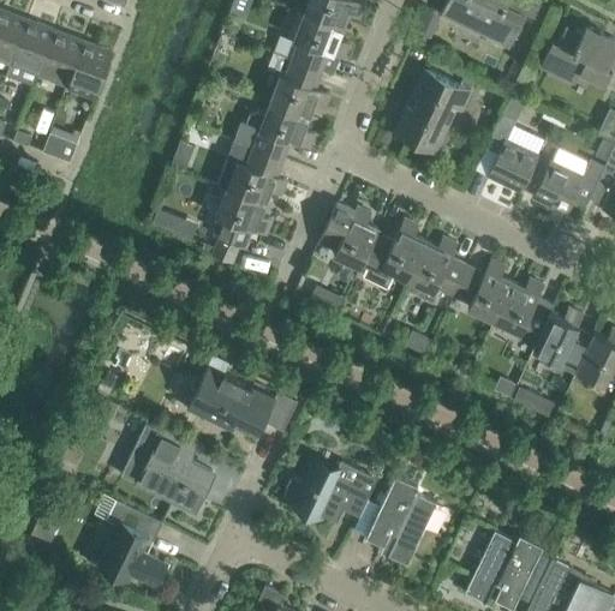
[(352,0),(309,0),(304,13),(344,29),(348,17),(359,21),(364,5),(352,0)]
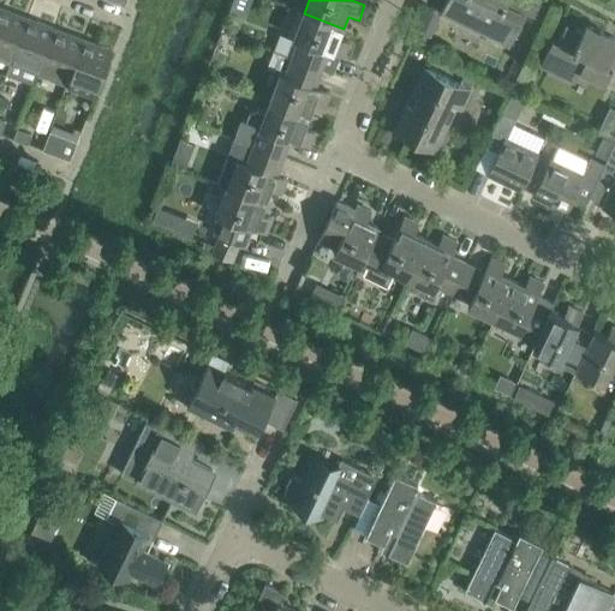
[(448,0),(441,16),(463,25),(509,48),(518,31),(529,10),(527,9),(525,13),(507,5),(509,0),(448,0)]
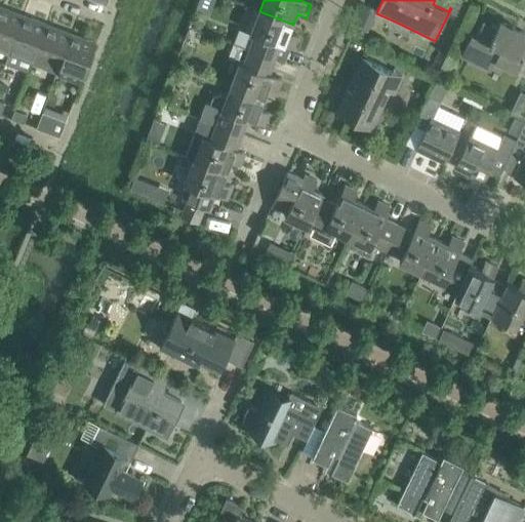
[(470,10),(459,5),(454,15),(465,21),(470,10)]
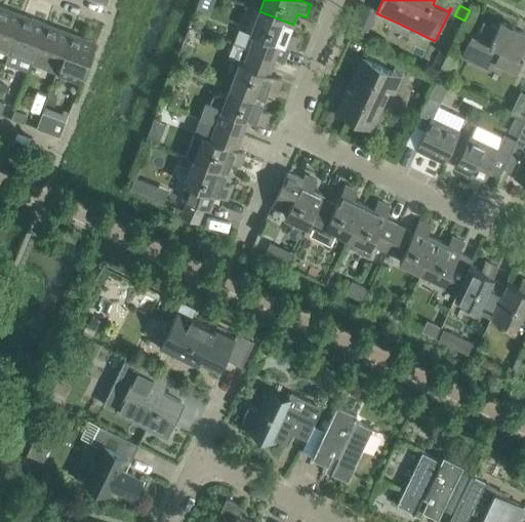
[(0,48),(10,53),(23,19),(0,10),(0,48)]
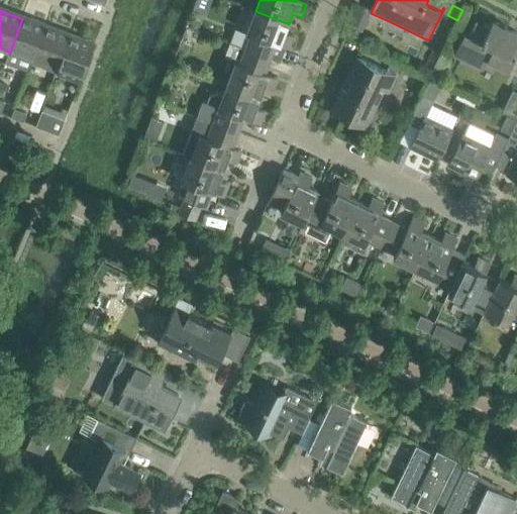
[(286,34),(289,24),(255,11),(246,34),(236,30),(231,44),(245,50),(272,60),(277,45),(289,50),(294,37),(286,34)]
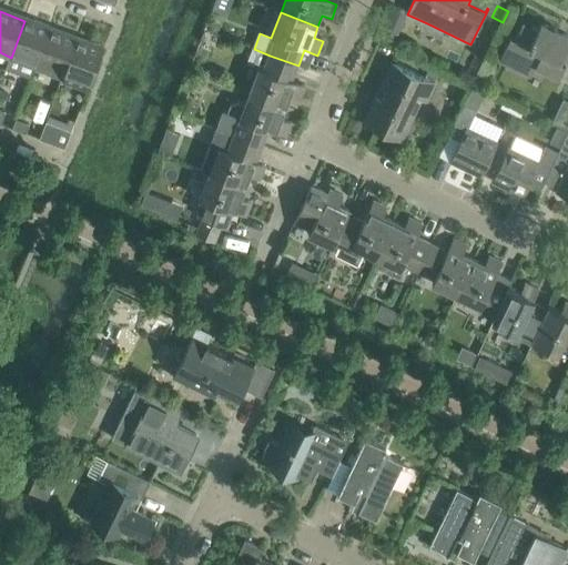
[(37,68),(51,31),(24,21),(11,58),(6,70),(32,80),(37,68)]
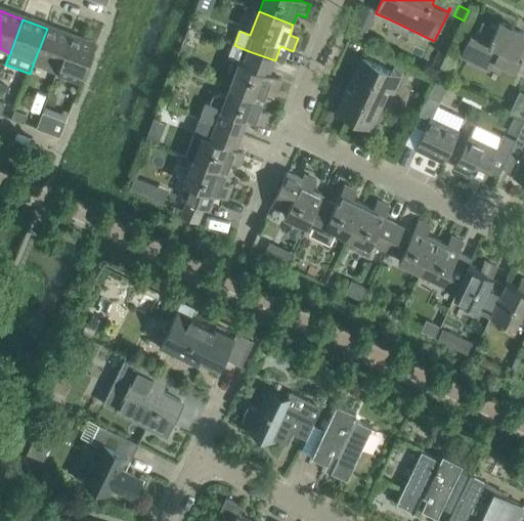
[(193,19),(190,29),(200,33),(202,27),(200,22),(193,19)]
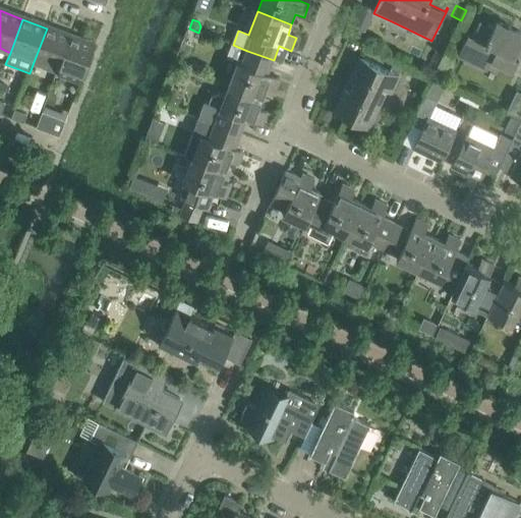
[(355,21),(351,31),(365,37),(369,27),(355,21)]
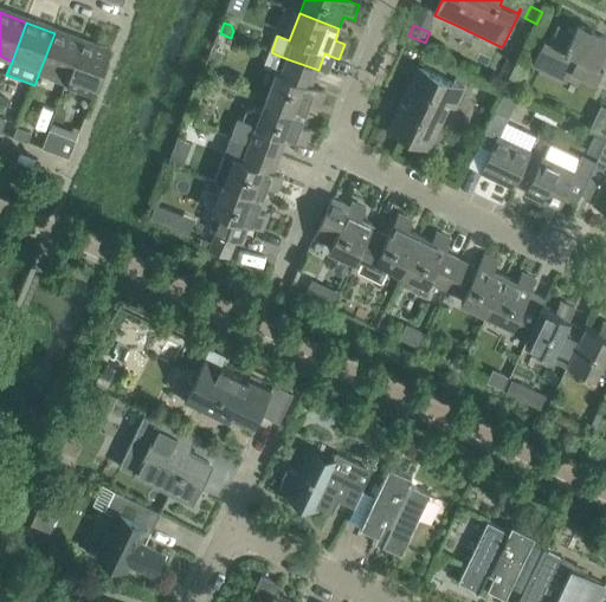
[(545,40),(535,62),(533,66),(567,83),(572,71),(597,83),(604,69),(605,70),(605,39),(578,26),(574,34),(558,27),(550,43),(545,40)]
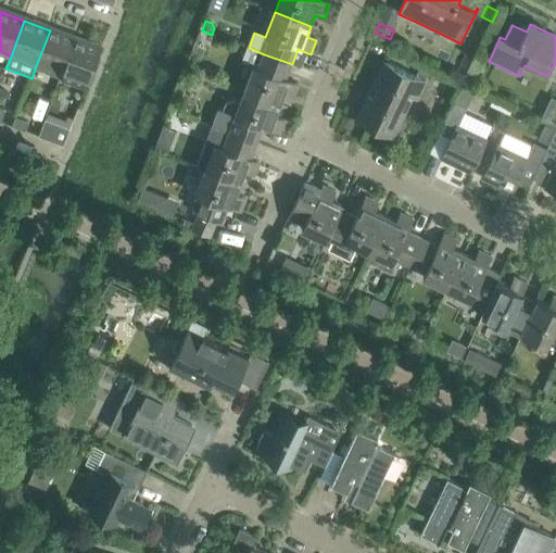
[(62,76),(76,40),(50,30),(36,66),(62,76)]
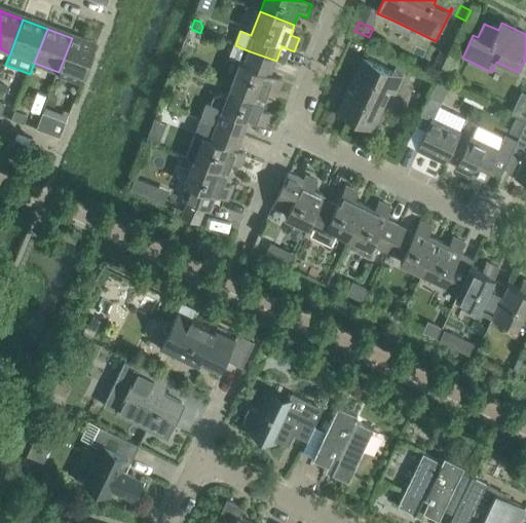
[(83,81),(96,47),(72,38),(59,72),(83,81)]
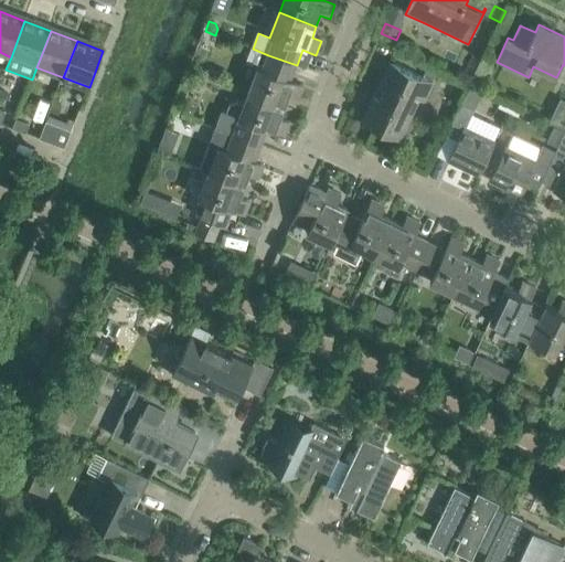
[(290,82),(297,65),(268,55),(262,71),(257,70),(248,95),(285,108),(289,97),(298,101),(304,86),(290,82)]
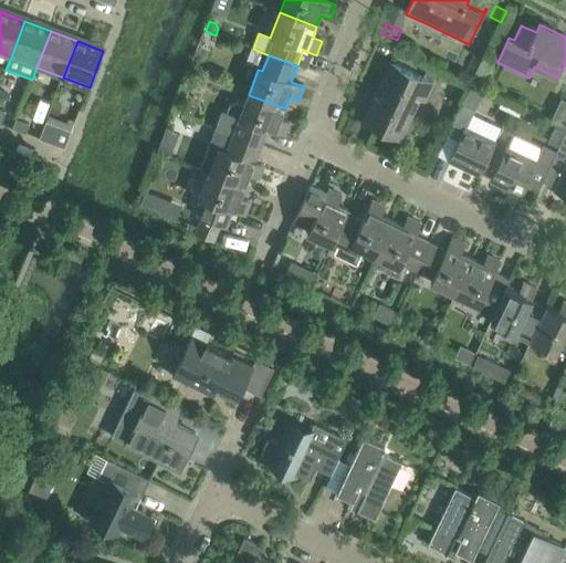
[(391,64),(364,122),(400,139),(419,100),(425,102),(433,84),(391,64)]
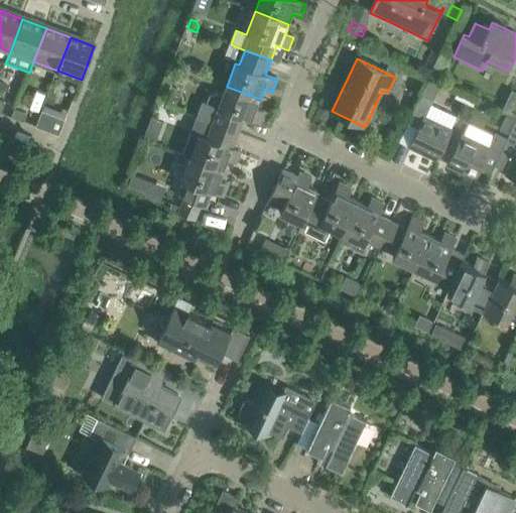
[(189,62),(187,70),(194,72),(197,66),(189,62)]
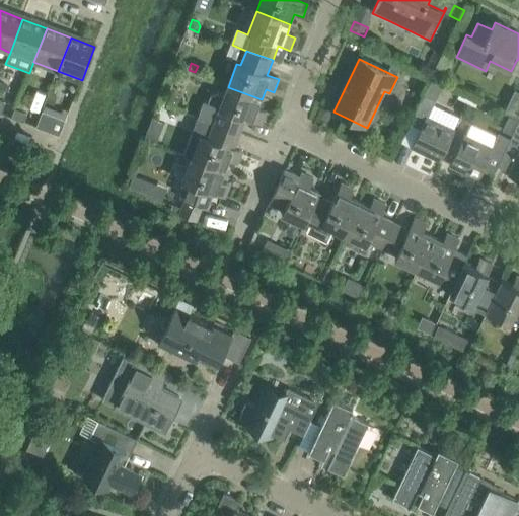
[(431,80),(428,86),(441,92),(444,86),(431,80)]
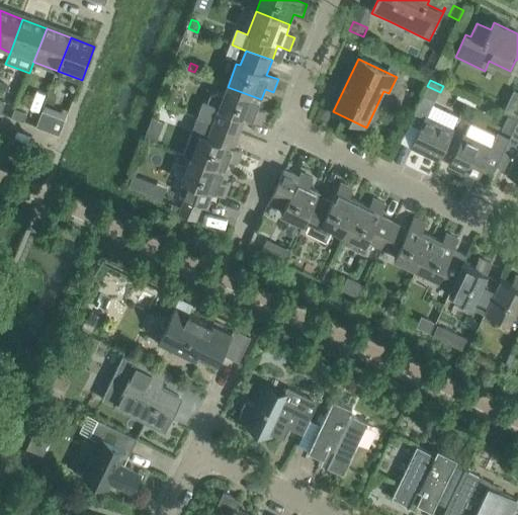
[(257,109),(261,99),(228,87),(224,97),(217,94),(209,97),(207,104),(203,102),(196,118),(212,125),(213,124),(239,135),(245,119),(261,125),(265,113),(257,109)]
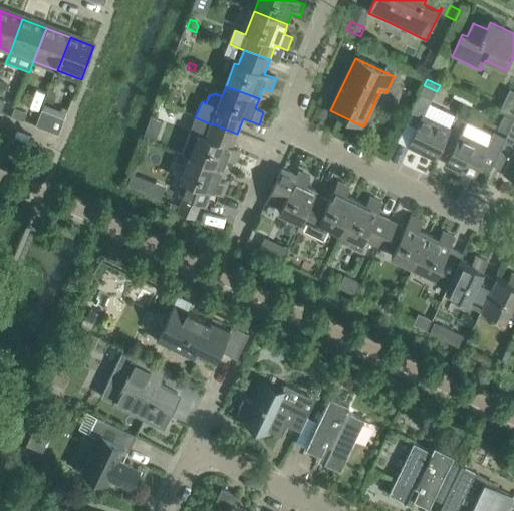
[(513,119),(513,92),(510,91),(499,112),(513,119)]
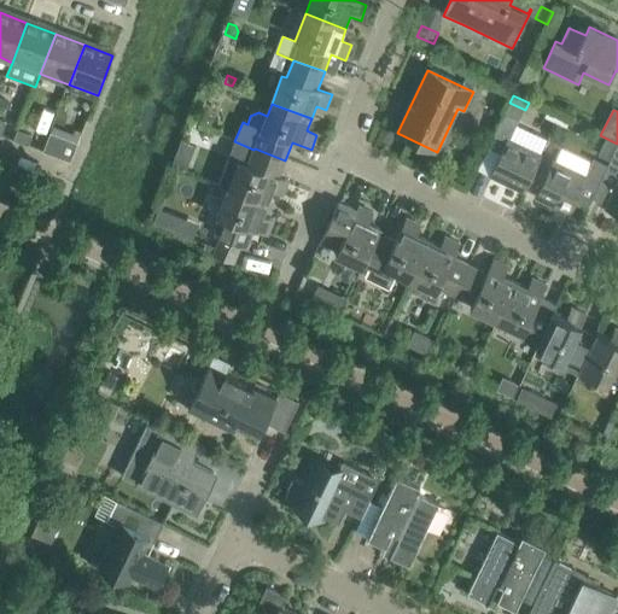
[(523,193),(534,171),(541,156),(509,141),(518,124),(499,116),(484,146),(497,152),(500,147),(505,150),(491,177),(523,193)]
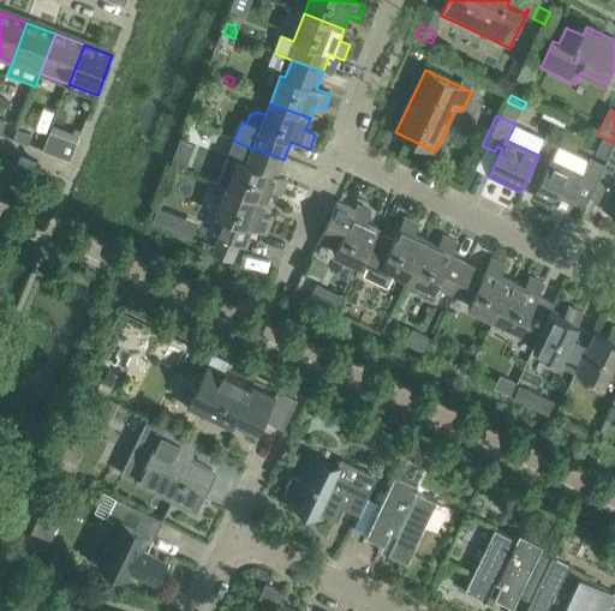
[(203,117),(199,125),(209,129),(212,124),(209,118),(203,117)]
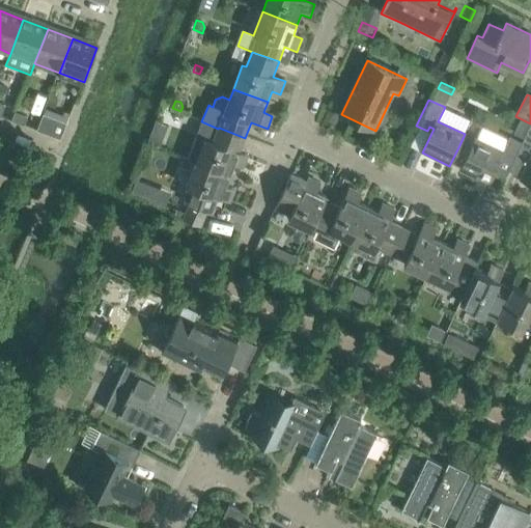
[(12,121),(24,127),(27,118),(16,113),(12,121)]
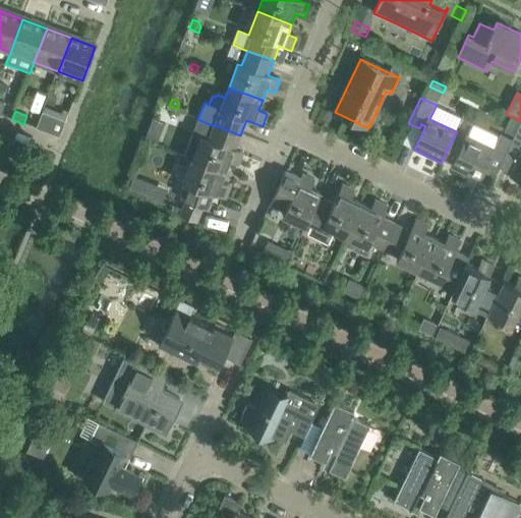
[(65,122),(53,118),(42,114),(37,129),(59,137),(65,122)]
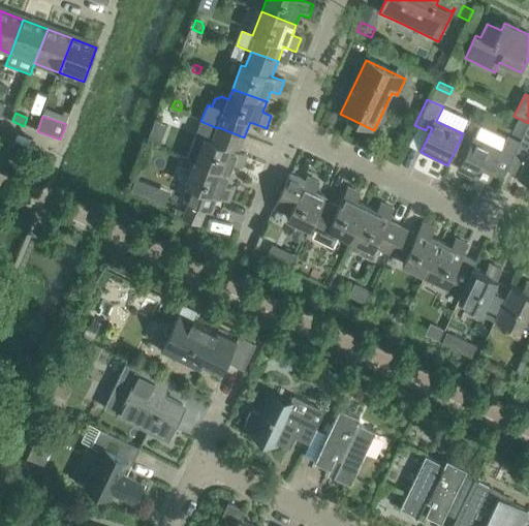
[(239,152),(244,137),(218,127),(217,128),(200,121),(195,137),(186,159),(195,162),(229,176),(234,165),(242,168),(247,155),(239,152)]
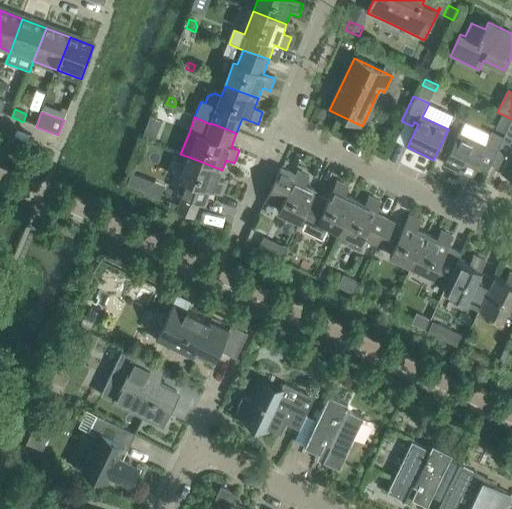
[(502,117),(497,126),(499,132),(504,135),(511,121),(502,117)]
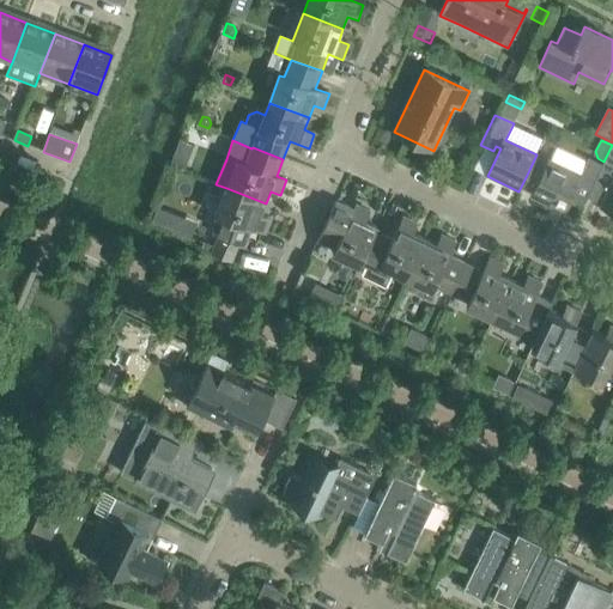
[(612,212),(612,142),(606,158),(602,165),(600,172),(612,178),(612,182),(601,207),(612,212)]
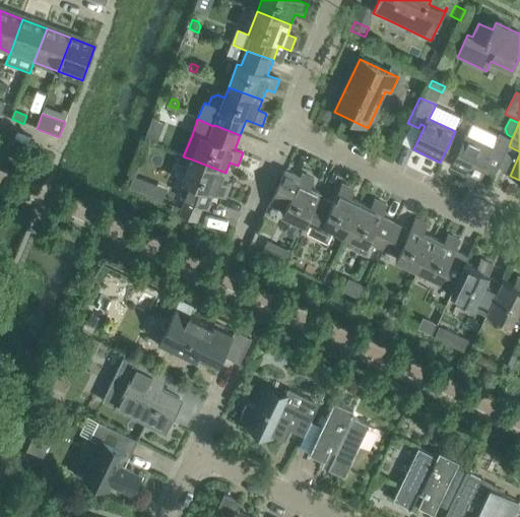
[(460,149),(451,168),(478,181),(490,158),(501,164),(509,146),(511,140),(499,135),(493,149),(466,136),(460,149)]
